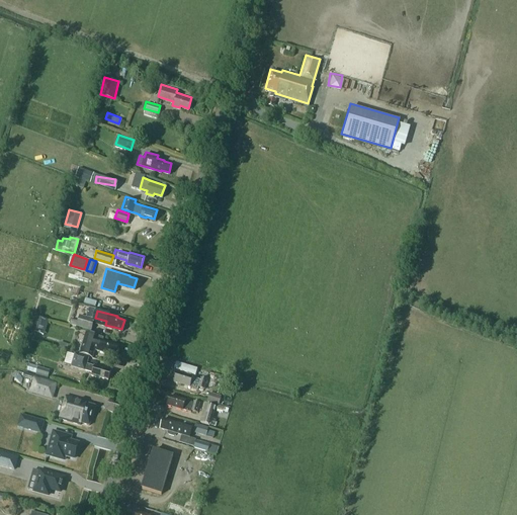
[(70,317),(68,322),(90,328),(93,318),(79,314),(77,319),(70,317)]
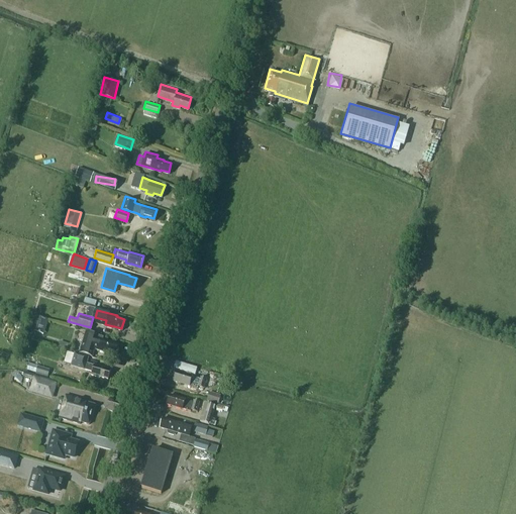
[(30,328),(37,330),(40,318),(34,316),(30,328)]
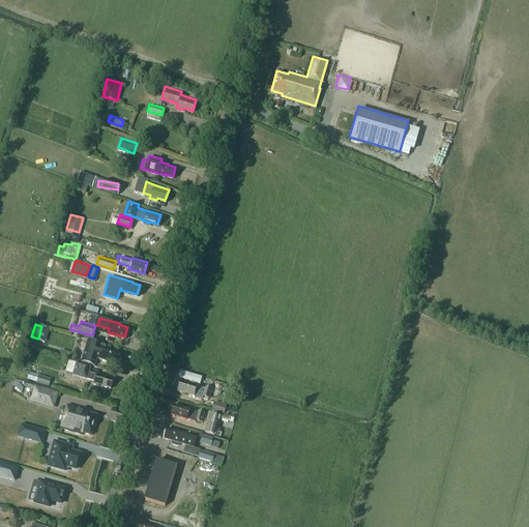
[(81,359),(93,363),(95,356),(109,360),(109,359),(117,361),(120,352),(112,349),(104,346),(105,344),(87,339),(81,359)]
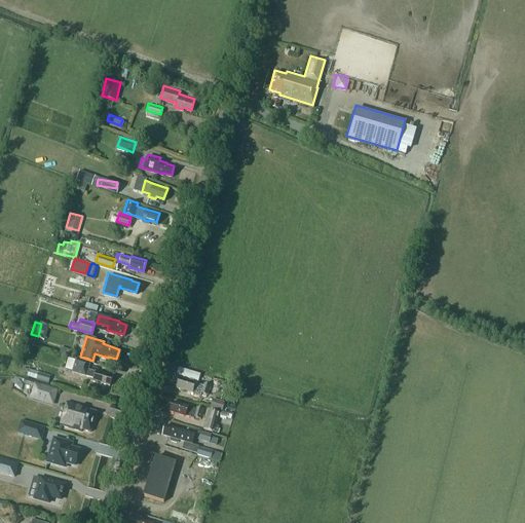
[(71,370),(85,374),(92,376),(91,379),(101,382),(101,381),(109,383),(112,374),(95,370),(87,368),(88,362),(75,358),(71,370)]
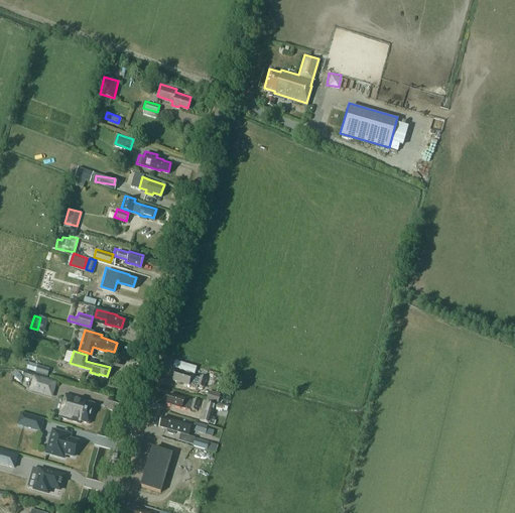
[(34,369),(46,373),(48,367),(36,363),(34,369)]
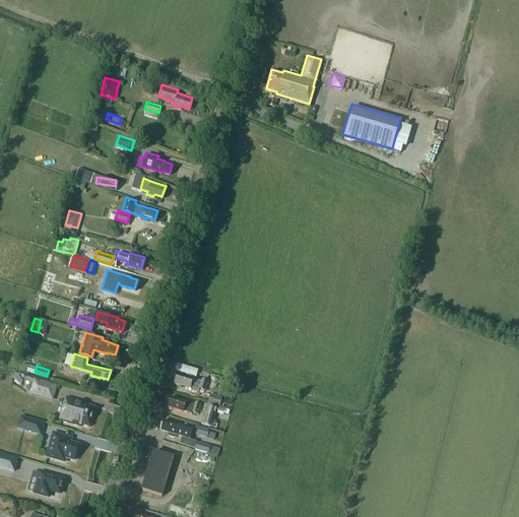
[(204,388),(206,380),(207,378),(201,377),(200,379),(192,377),(193,376),(177,372),(174,381),(190,386),(198,388),(198,386),(204,388)]
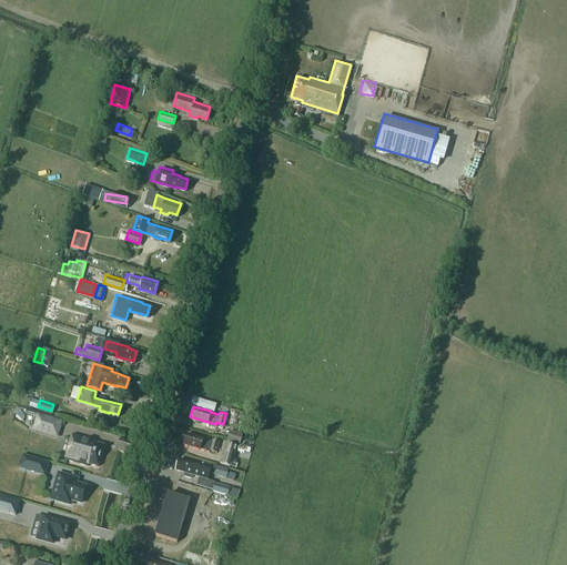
[(31,429),(57,436),(61,419),(36,411),(31,429)]
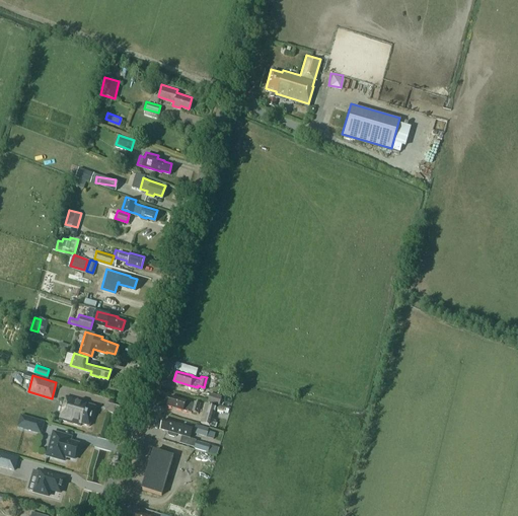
[(207,399),(218,402),(221,394),(209,391),(207,399)]
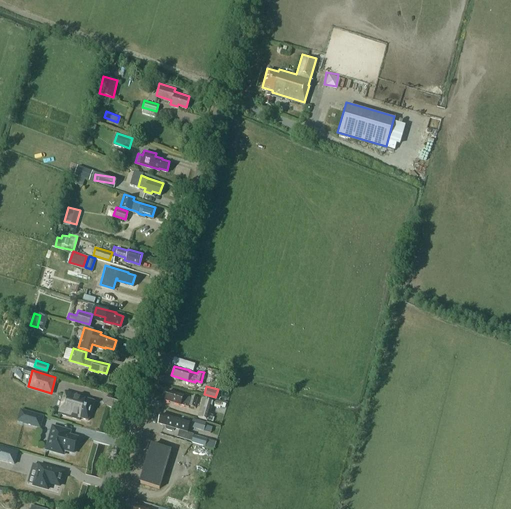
[(66,389),(59,412),(80,418),(80,416),(89,418),(94,399),(86,397),(86,395),(81,394),(76,393),(76,392),(66,389)]
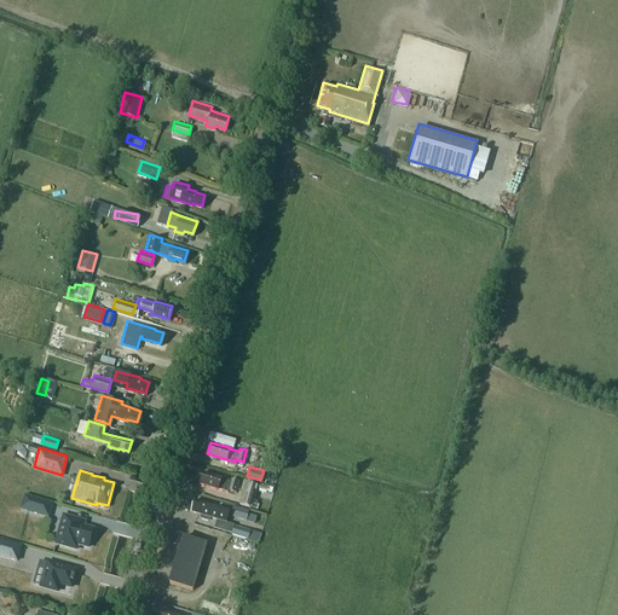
[(227,487),(235,489),(237,479),(231,476),(230,479),(220,476),(221,475),(202,470),(198,481),(218,487),(224,488),(227,489),(227,487)]
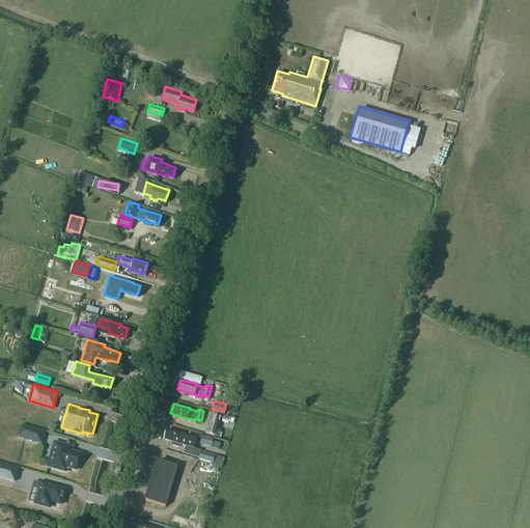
[(203,431),(215,434),(215,433),(217,434),(219,428),(216,428),(220,415),(208,412),(203,431)]
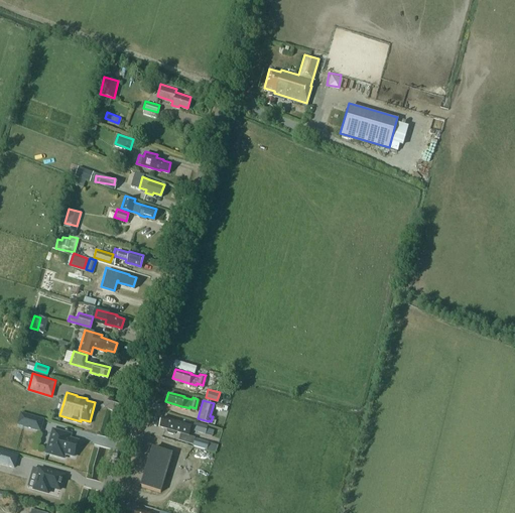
[(43,418),(19,411),(16,423),(39,430),(43,418)]
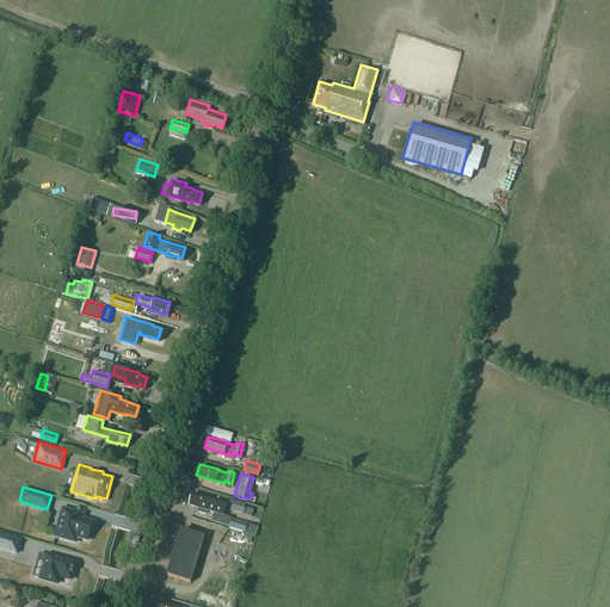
[(188,502),(197,505),(196,508),(197,511),(204,512),(207,511),(208,508),(216,511),(217,508),(223,511),(226,501),(210,497),(210,496),(191,491),(188,502)]
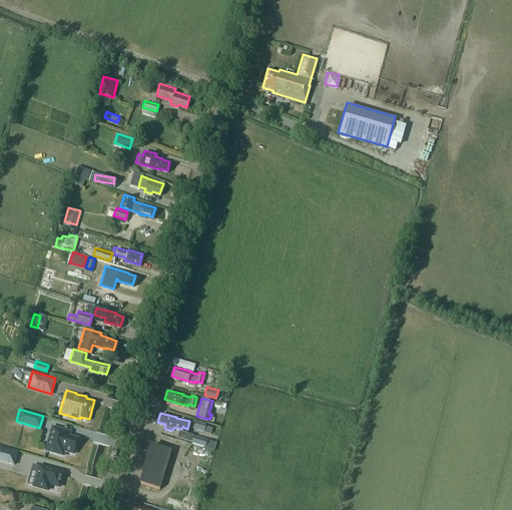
[(190,425),(202,429),(205,422),(192,418),(190,425)]
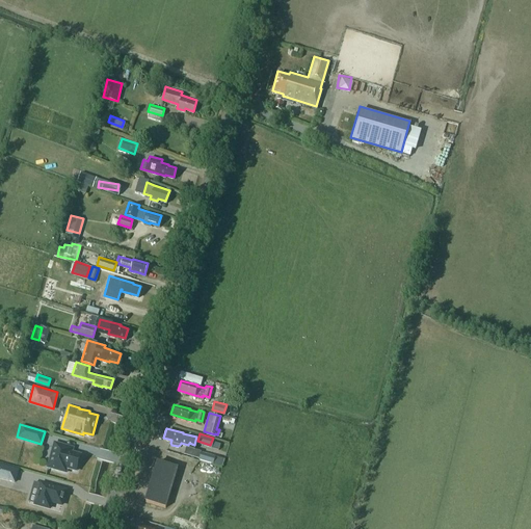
[(51,450),(53,450),(52,457),(50,456),(47,465),(64,470),(67,466),(75,468),(79,453),(64,449),(65,445),(54,441),(51,450)]
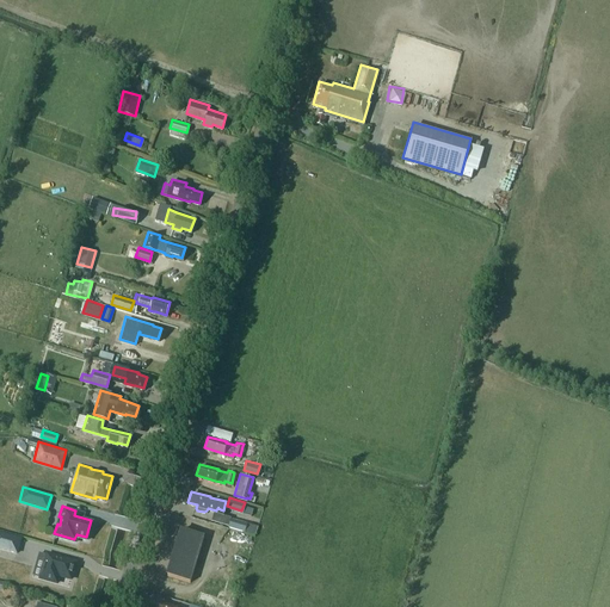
[(229,516),(227,525),(244,530),(246,521),(229,516)]
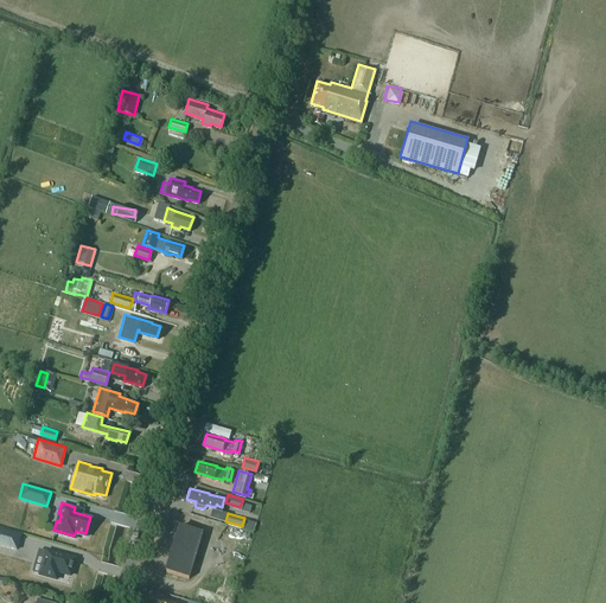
[(189,576),(193,558),(202,531),(179,524),(166,569),(189,576)]
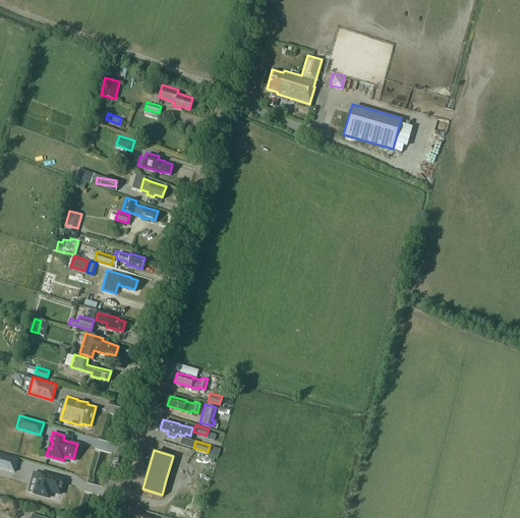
[(0,465),(13,470),(16,458),(0,453),(0,465)]
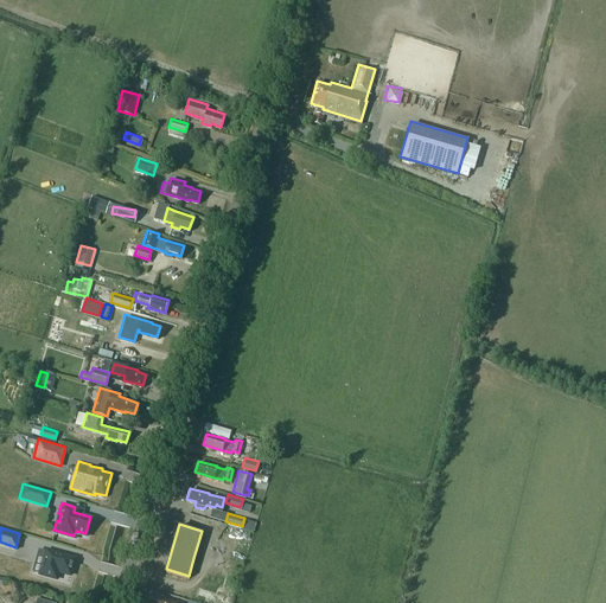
[(36,555),(44,557),(39,572),(56,577),(57,569),(69,572),(74,557),(46,549),(45,550),(38,547),(36,555)]
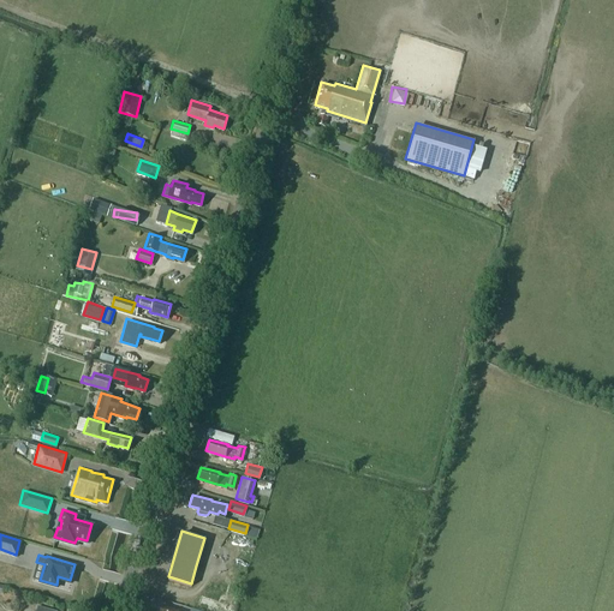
[(216,610),(224,610),(232,592),(202,580),(194,601),(216,610)]
